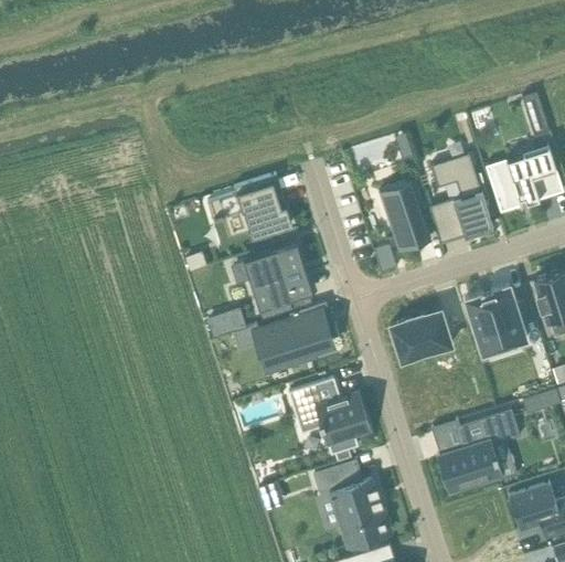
[(536,93),(522,97),(526,110),(534,137),(550,133),(536,93)]
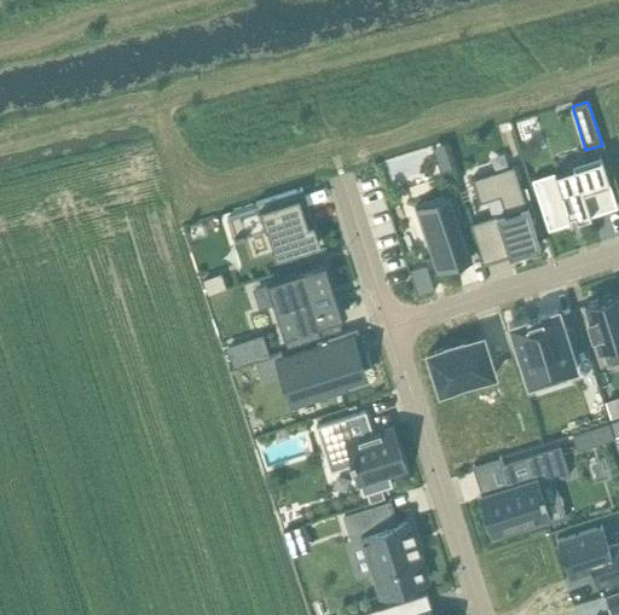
[(536,190),(534,191),(547,226),(548,226),(556,222),(568,219),(568,220),(574,218),(574,219),(577,224),(590,219),(589,213),(590,212),(613,204),(614,203),(601,161),(599,161),(600,162),(554,178),(556,184),(555,184),(536,190)]
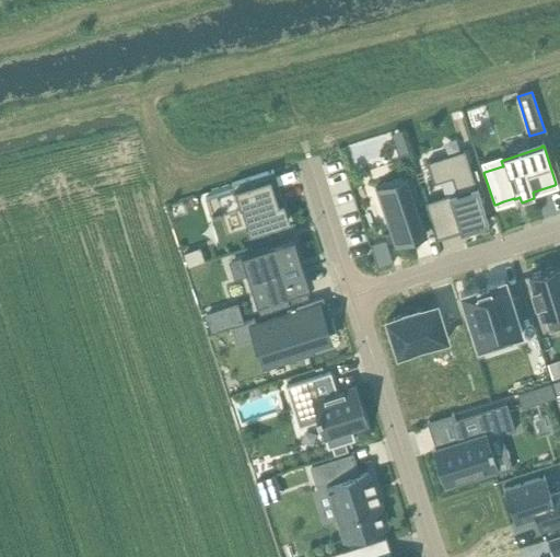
[(457,195),(424,205),(424,206),(430,221),(454,213),(459,230),(474,224),(475,225),(476,230),(480,229),(488,225),(480,200),(483,199),(476,174),(471,175),(465,152),(463,153),(464,155),(445,162),(444,159),(427,165),(433,187),(452,181),(457,195)]
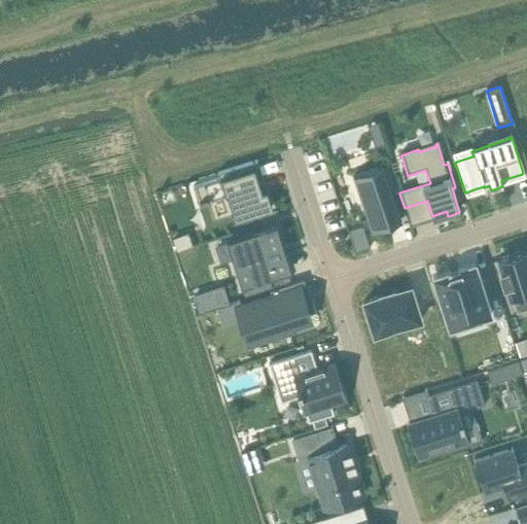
[(219,181),(194,189),(194,190),(196,189),(200,203),(201,206),(209,203),(214,221),(219,219),(219,220),(235,216),(236,220),(253,215),(253,216),(272,210),(267,194),(261,196),(252,165),(217,175),(219,181)]
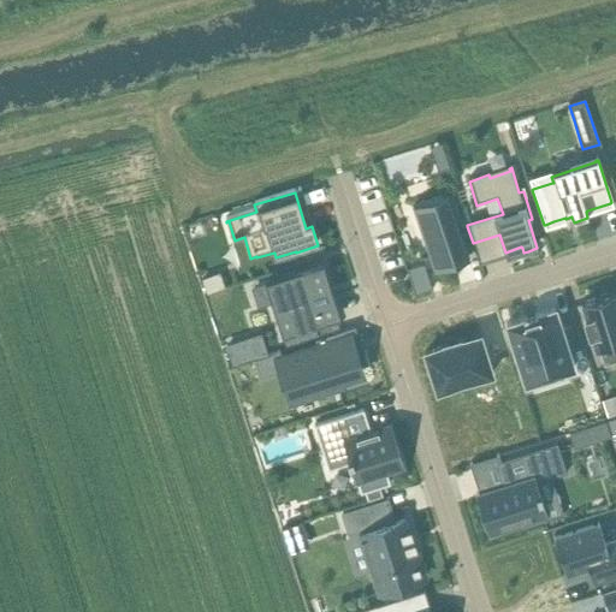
[(325,194),(301,201),(308,225),(332,218),(325,194)]
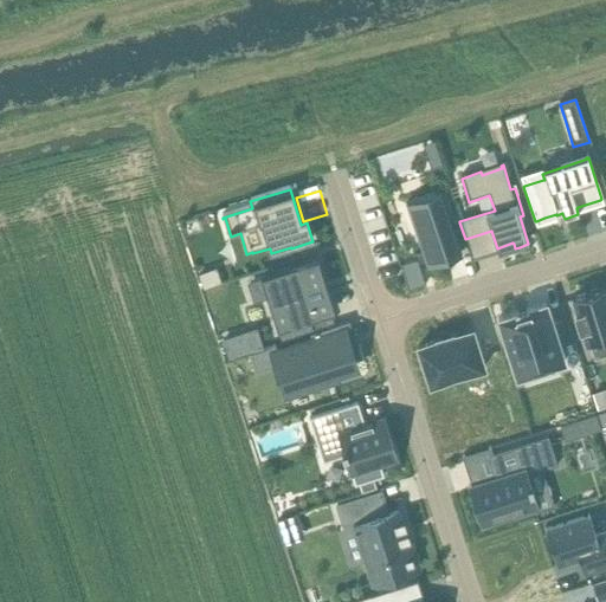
[(440,195),(406,206),(424,258),(427,267),(437,264),(462,257),(440,195)]
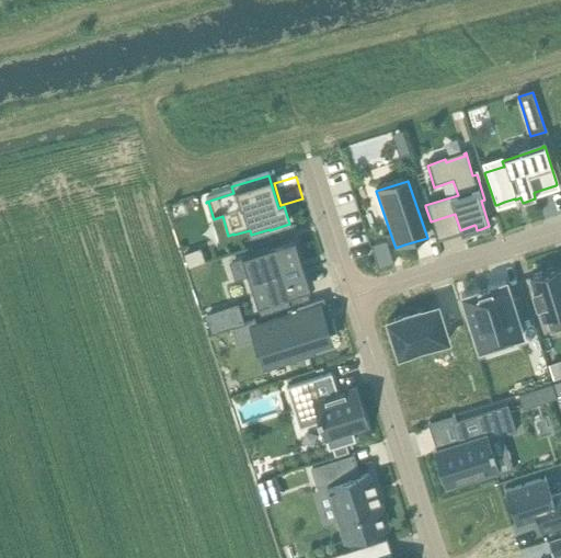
[(560,193),(537,197),(540,219),(560,215),(560,193)]
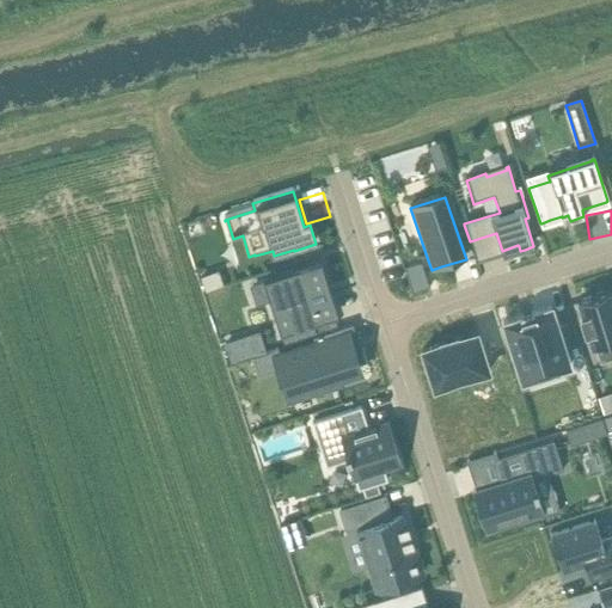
[(280,301),(270,304),(283,345),(337,329),(336,326),(334,318),(338,317),(329,288),(320,263),(273,278),(280,301)]
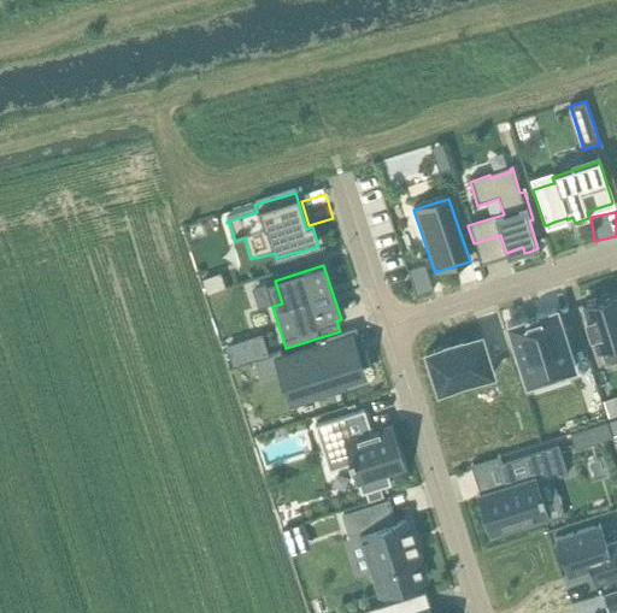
[(424,267),(407,272),(416,299),(433,293),(424,267)]
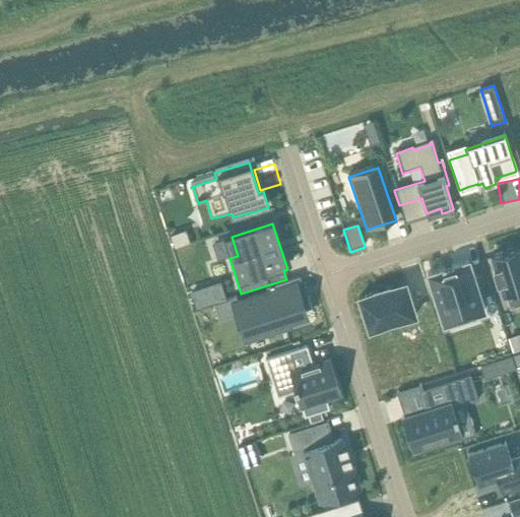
[(186,234),(171,239),(175,250),(190,245),(186,234)]
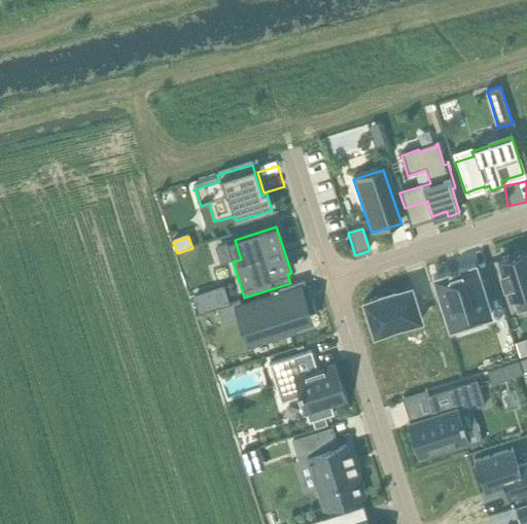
[(526,251),(497,262),(498,265),(501,275),(500,275),(504,288),(505,287),(508,297),(510,301),(512,300),(513,300),(526,294),(526,251)]
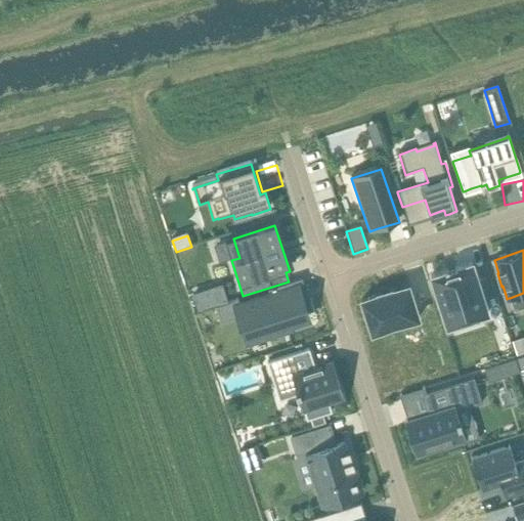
[(470,266),(426,280),(443,335),(487,320),(470,266)]
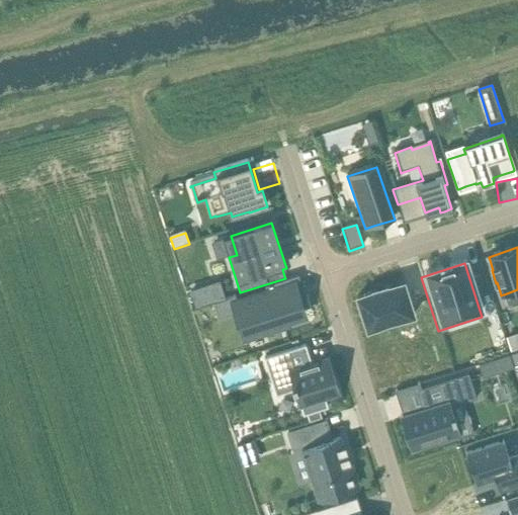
[(267,293),(235,304),(246,341),(285,328),(283,324),(303,318),(300,311),(309,308),(298,278),(298,277),(265,287),(267,293)]
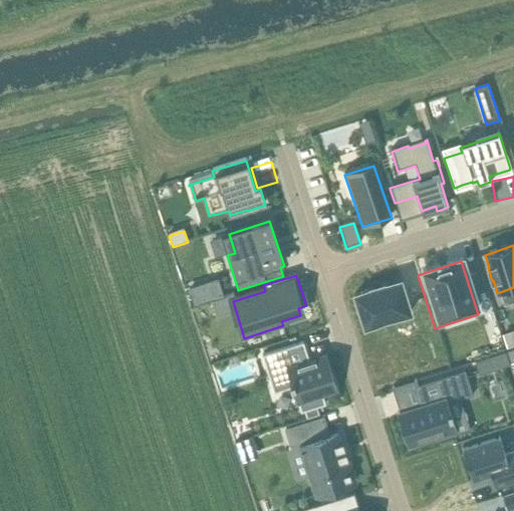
[(400,282),(354,296),(365,328),(411,313),(400,282)]
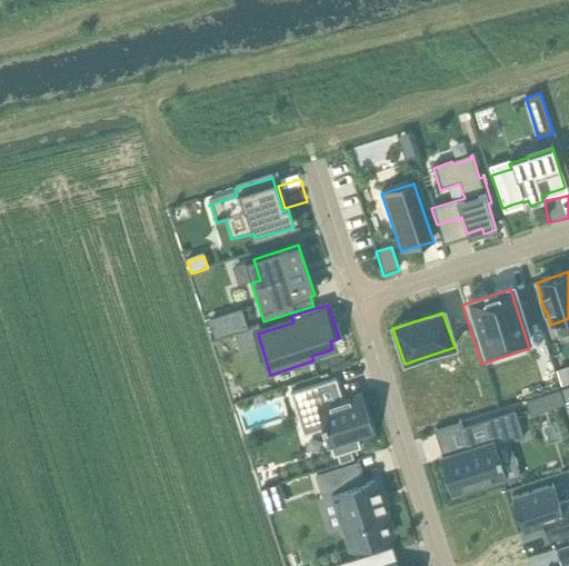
[(226,318),(209,324),(215,343),(231,337),(226,318)]
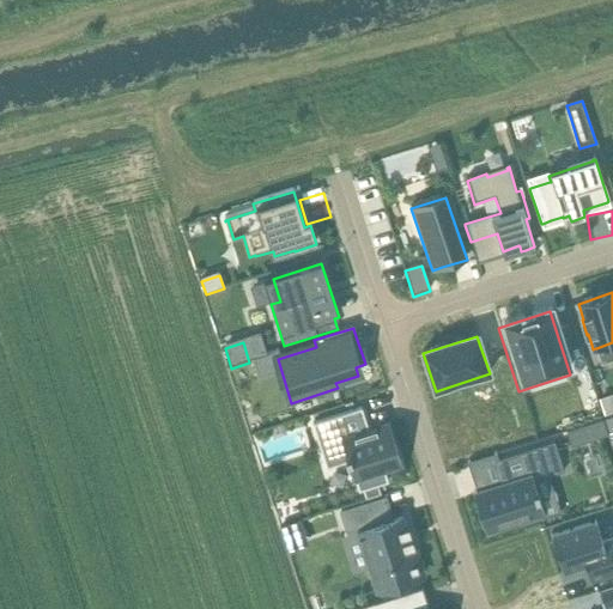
[(612,399),(600,402),(605,416),(612,413),(612,399)]
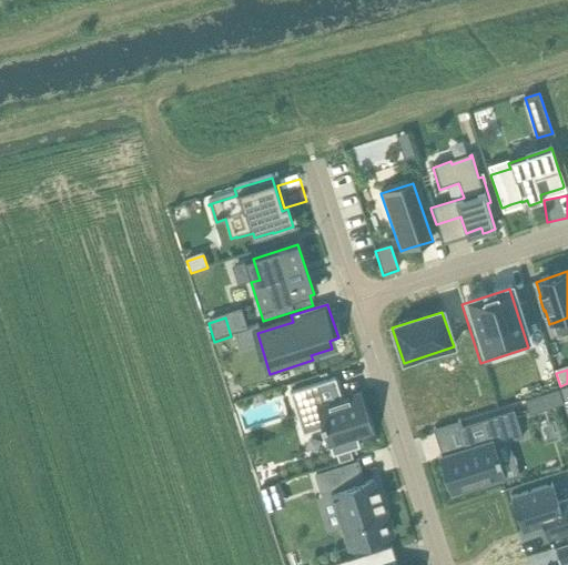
[(345,400),(337,379),(292,394),(304,435),(323,429),(332,454),(359,445),(356,435),(374,430),(362,394),(345,400)]
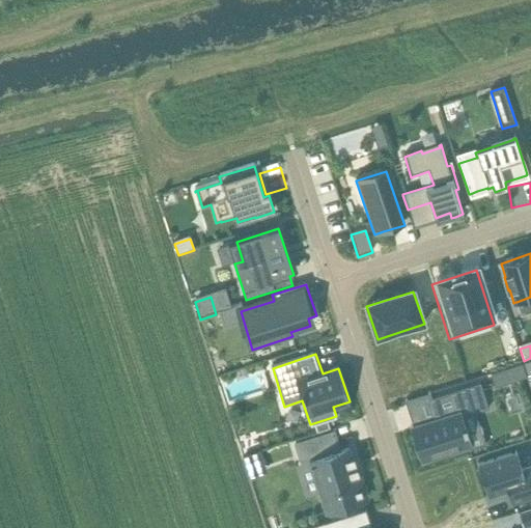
[(522,365),(503,371),(507,385),(527,379),(522,365)]
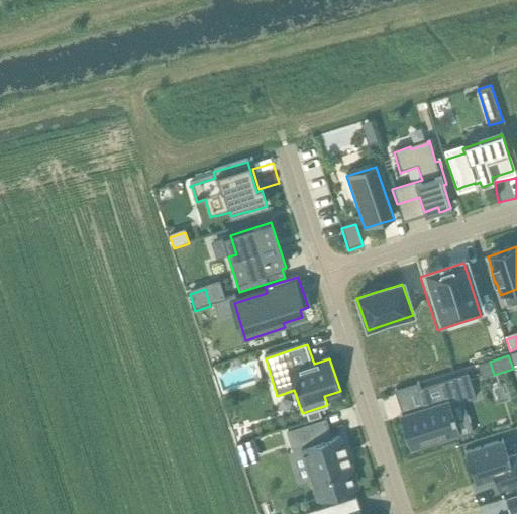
[(409,428),(405,429),(411,450),(438,442),(439,445),(441,444),(440,444),(455,439),(455,440),(458,439),(457,435),(456,436),(452,421),(455,420),(453,414),(450,414),(448,408),(463,403),(476,399),(468,374),(420,389),(418,390),(419,392),(421,392),(425,405),(423,405),(424,407),(424,406),(426,411),(410,416),(410,417),(406,418),(409,428)]
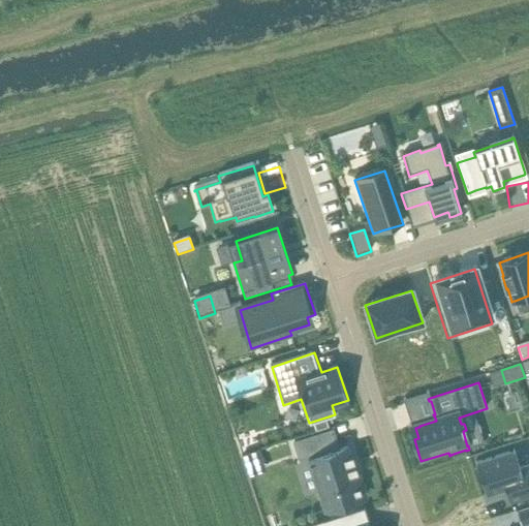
[(325,422),(313,426),(315,433),(328,429),(325,422)]
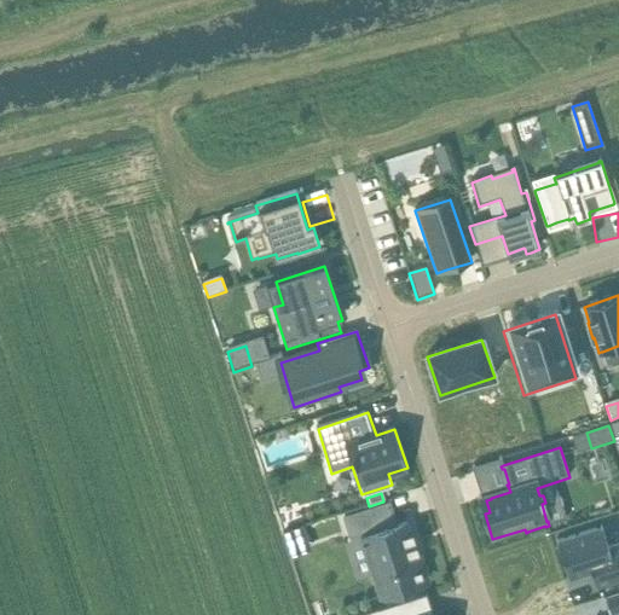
[(386,506),(345,520),(351,538),(359,535),(360,540),(362,541),(372,575),(380,599),(410,590),(426,585),(417,556),(420,555),(420,553),(416,555),(415,551),(414,549),(417,547),(417,546),(415,547),(414,546),(414,545),(414,544),(416,543),(415,541),(411,543),(410,538),(410,537),(414,535),(412,534),(410,534),(408,524),(398,528),(393,529),(392,524),(386,506)]
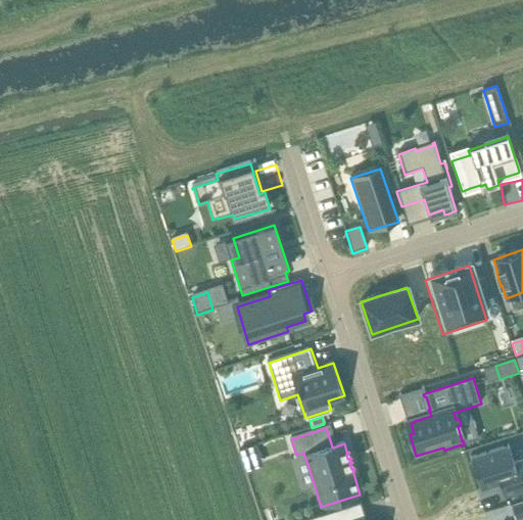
[(471,458),(470,458),(481,491),(482,491),(482,490),(500,484),(504,500),(505,499),(505,498),(514,494),(522,491),(522,462),(514,465),(509,445),(507,446),(508,447),(507,447),(472,459),(471,458)]
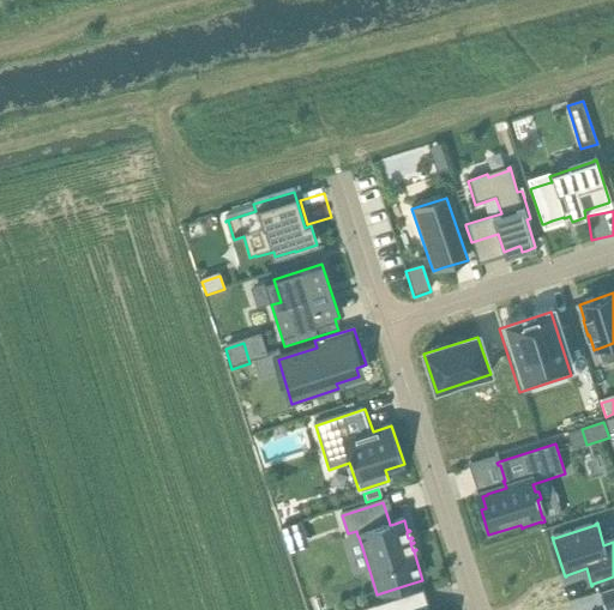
[(300,524),(282,530),(284,539),(302,533),(300,524)]
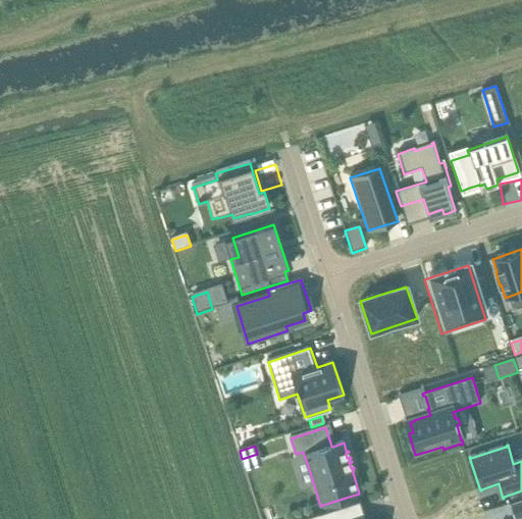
[(521,501),(510,506),(514,518),(521,518),(521,501)]
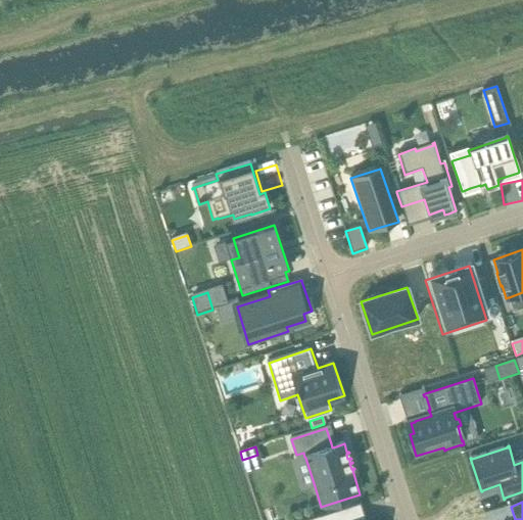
[(361,503),(320,516),(320,517),(320,519),(366,519),(363,510),(361,503)]
